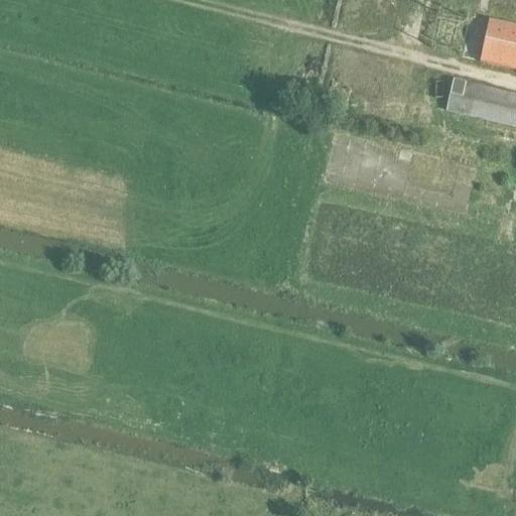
[(489,16),(437,10),(430,44),(481,56),(488,23),(489,16)]
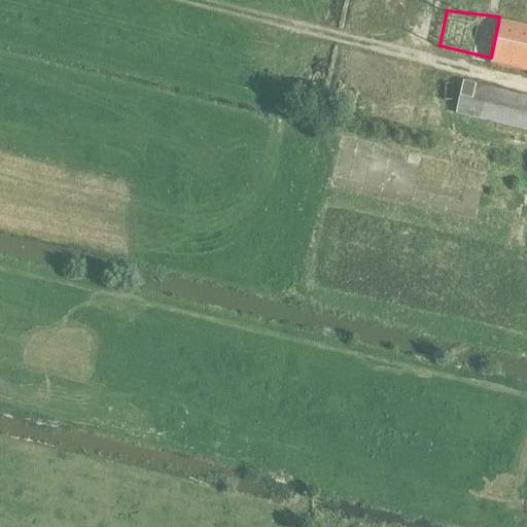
[(526,29),(498,24),(491,58),(490,64),(526,71),(526,29)]
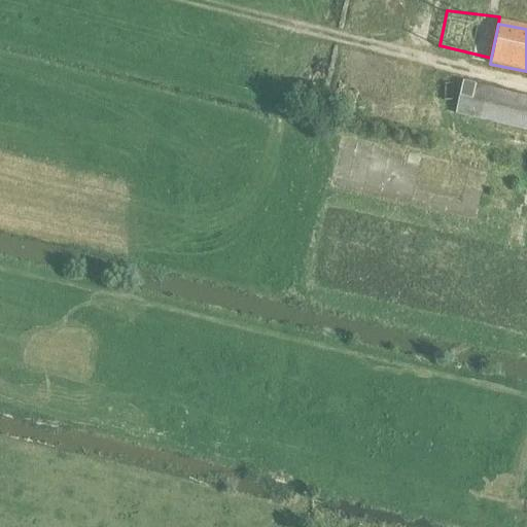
[(413,115),(449,123),(458,77),(421,69),(413,115)]
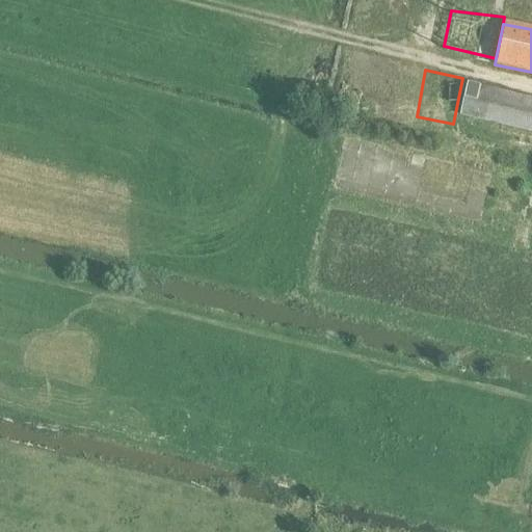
[(531,100),(466,84),(459,115),(467,117),(503,126),(531,132),(531,100)]
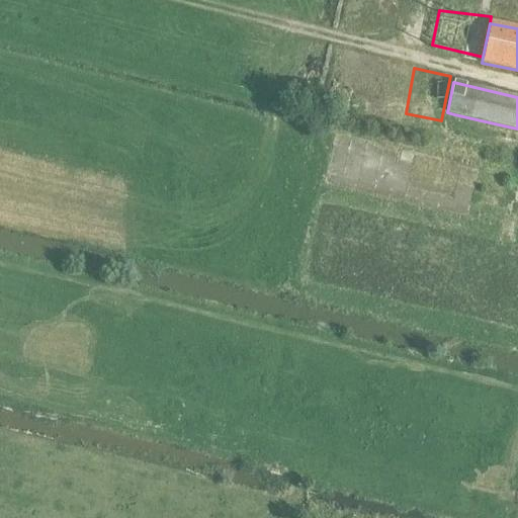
[(446,160),(482,167),(490,122),(454,114),(446,160)]
